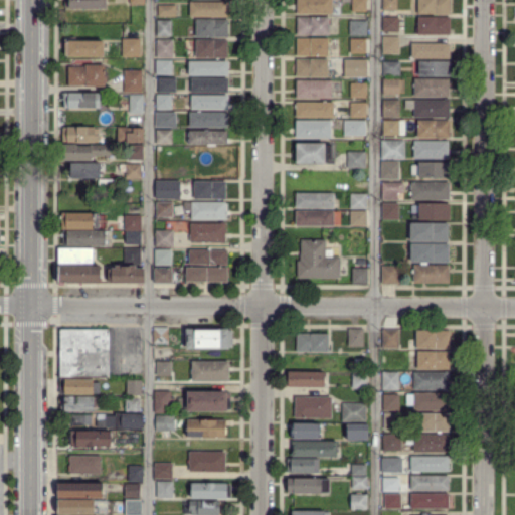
[(105,0),(63,0),(64,8),(106,8),(105,0)]
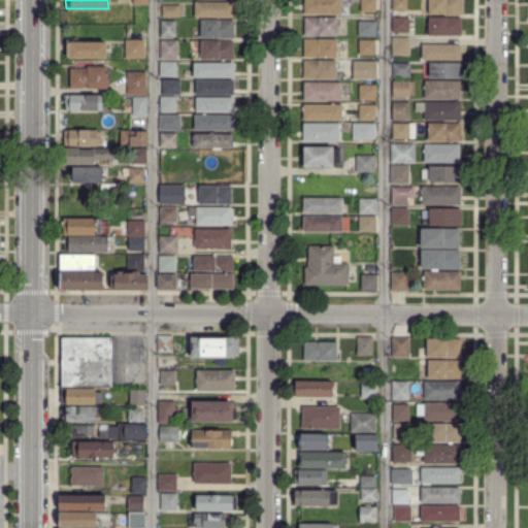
[(304,13),(304,0),(339,0),(339,12),(304,13)]
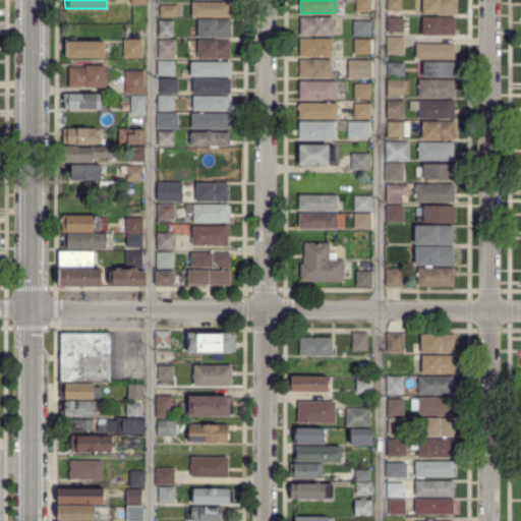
[(357,11),(357,0),(372,0),(372,11),(357,11)]
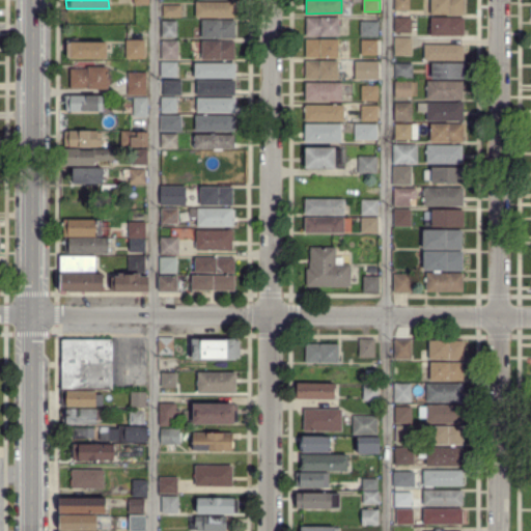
[(396,10),(396,0),(411,0),(411,11),(396,10)]
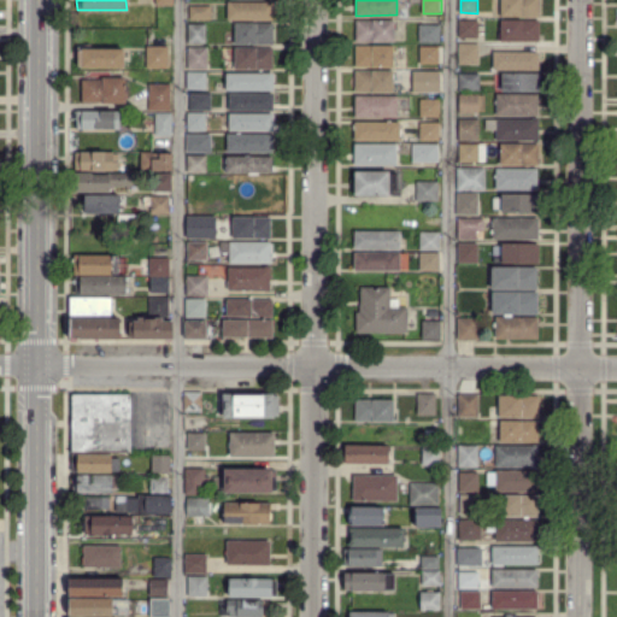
[(538,0),(538,17),(501,17),(501,0),(538,0)]
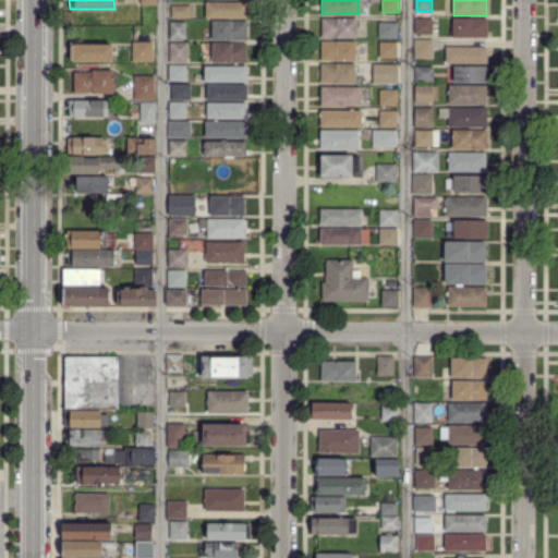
[(246,19),(205,19),(206,2),(246,3),(246,19)]
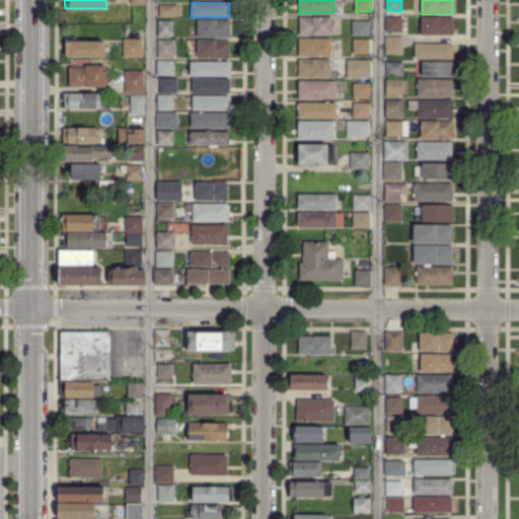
[(176,16),(160,15),(160,6),(176,6),(176,16)]
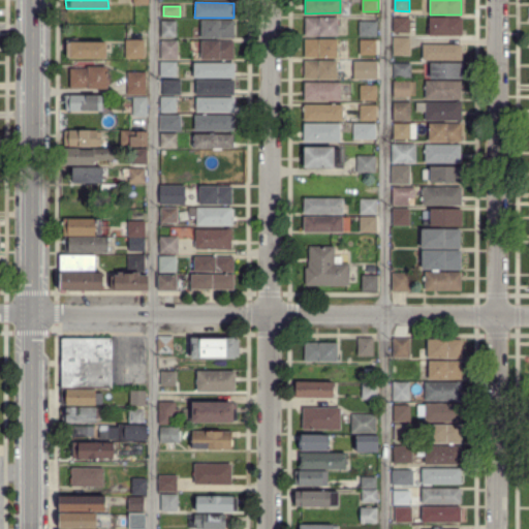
[(408,32),(394,32),(394,19),(408,19),(408,32)]
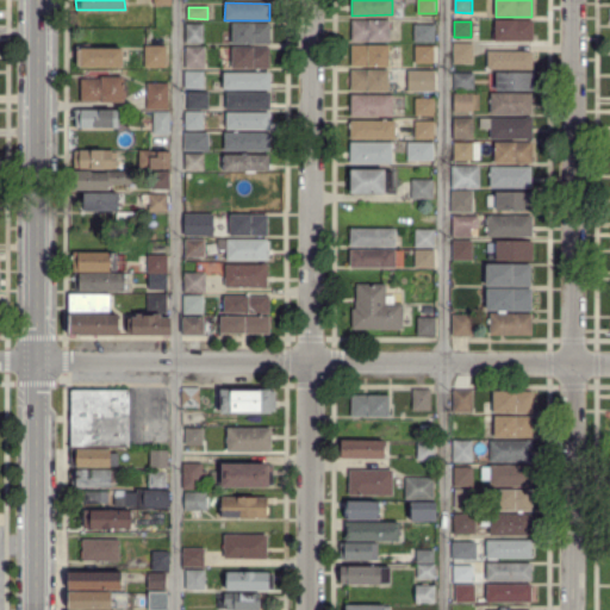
[(496,41),(496,22),(531,22),(530,41),(496,41)]
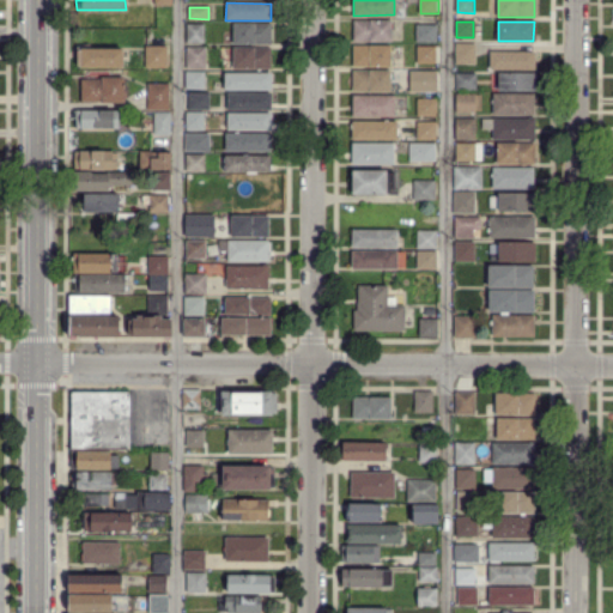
[(353,41),(353,23),(390,23),(389,41),(353,41)]
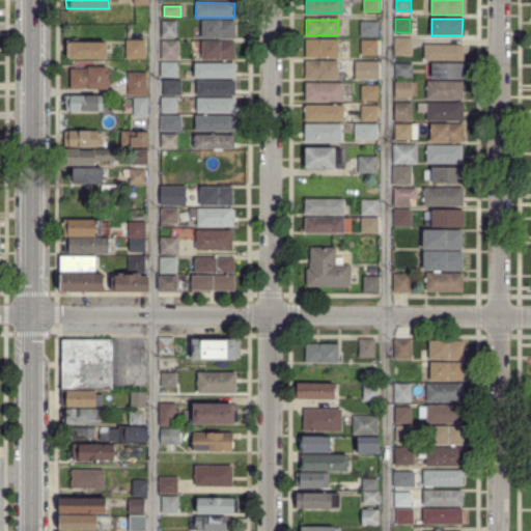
[(175,36),(162,36),(162,22),(175,22),(175,36)]
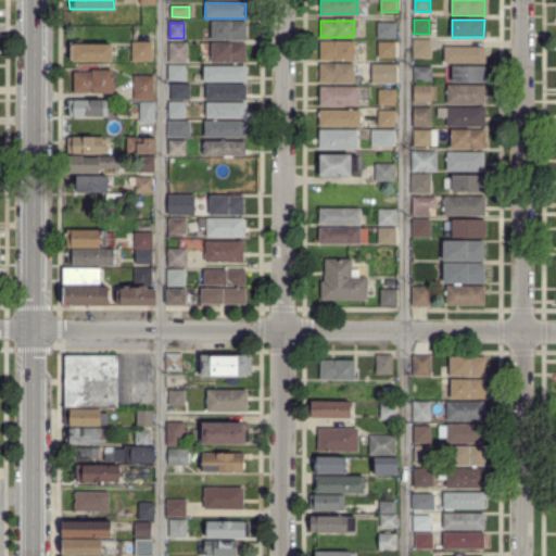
[(244,41),(211,41),(212,23),(245,23),(244,41)]
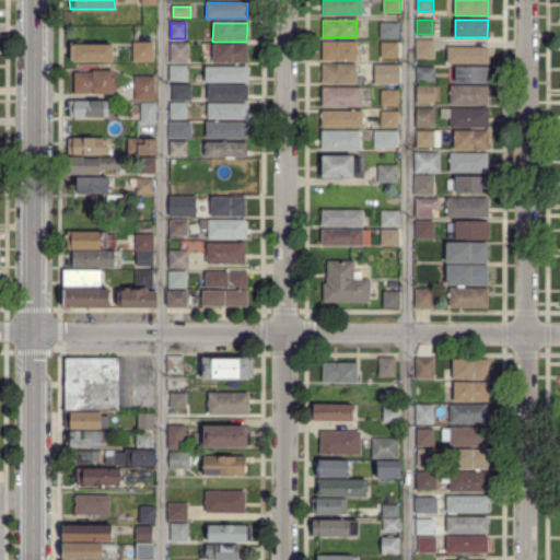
[(398,38),(380,38),(380,25),(398,25),(398,38)]
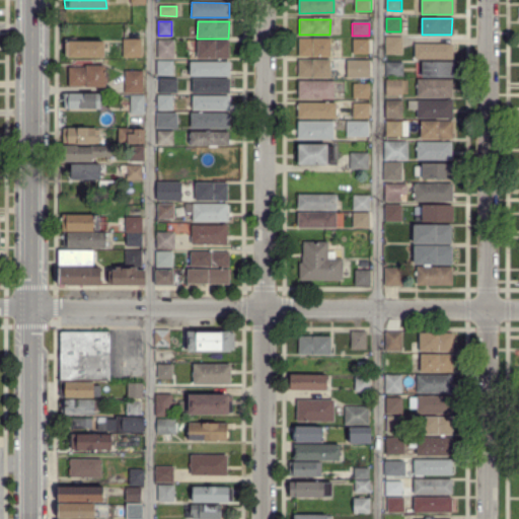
[(385,55),(386,39),(401,38),(401,55),(385,55)]
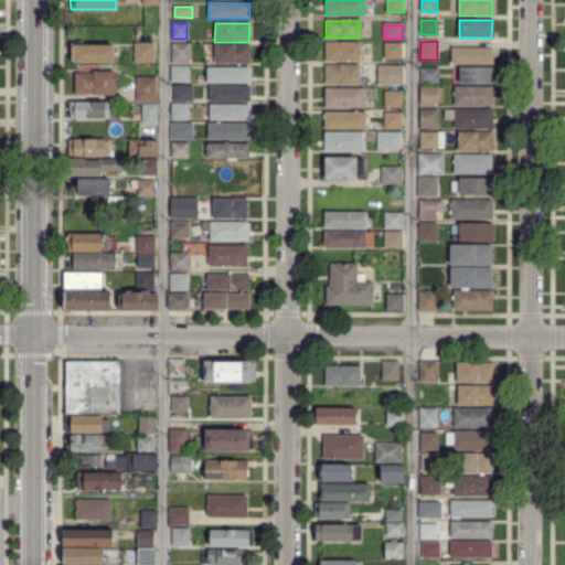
[(360,62),(326,62),(326,43),(359,43),(360,62)]
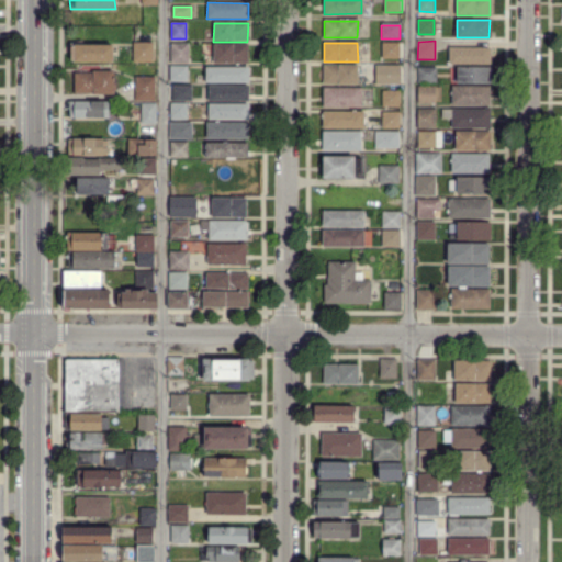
[(152,62),(134,60),(134,44),(152,45),(152,62)]
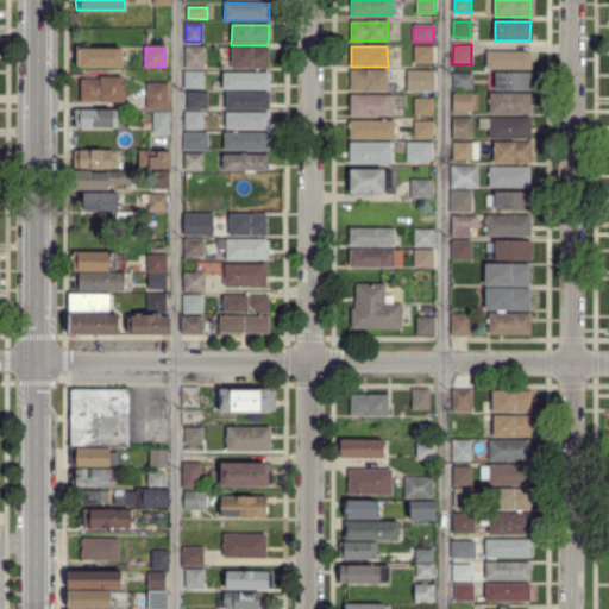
[(414,63),(414,48),(433,48),(433,63),(414,63)]
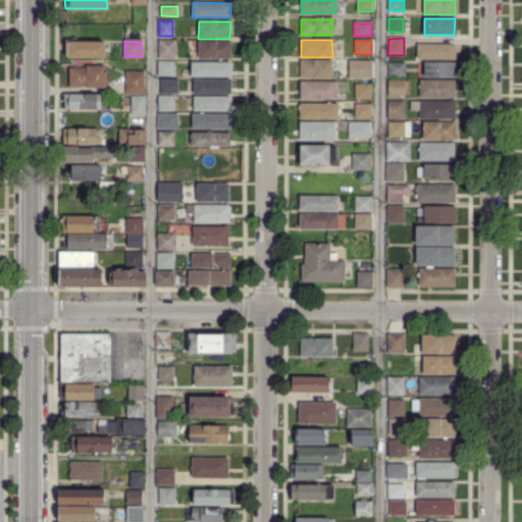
[(230,58),(199,58),(199,42),(230,42),(230,58)]
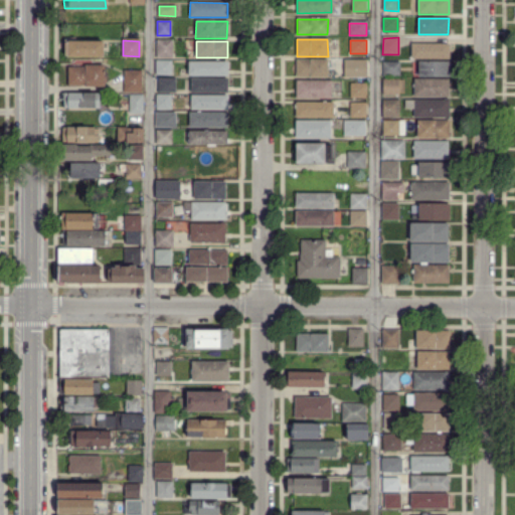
[(103,57),(68,56),(68,55),(64,55),(64,44),(67,44),(67,42),(103,42),(103,57)]
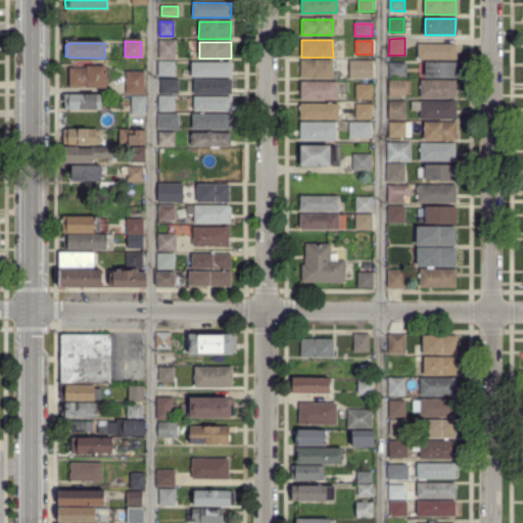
[(177,58),(160,58),(161,43),(177,43),(177,58)]
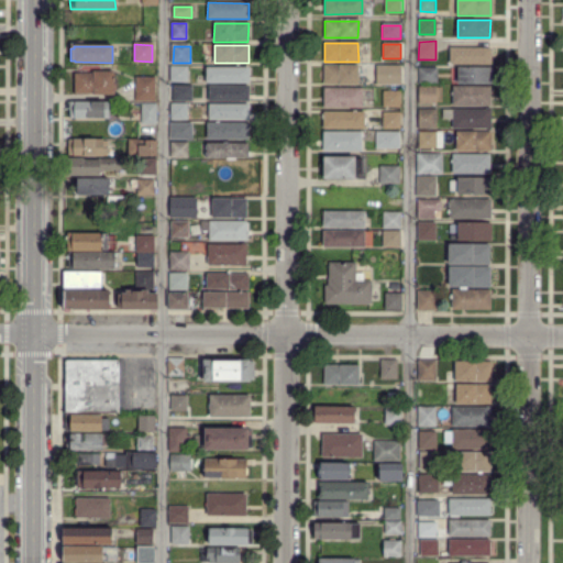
[(490,64),(450,63),(450,48),(490,48),(490,64)]
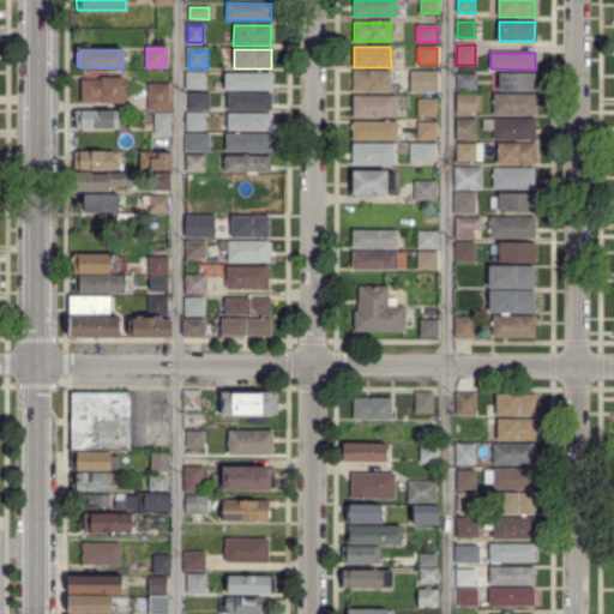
[(354,91),(354,72),(390,72),(390,90),(354,91)]
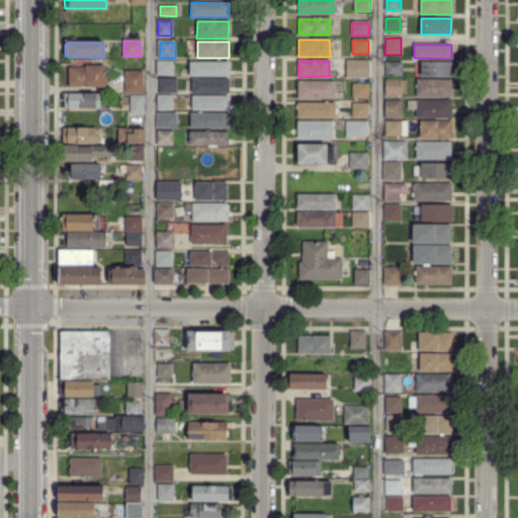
[(368,75),(352,75),(352,61),(368,61),(368,75)]
